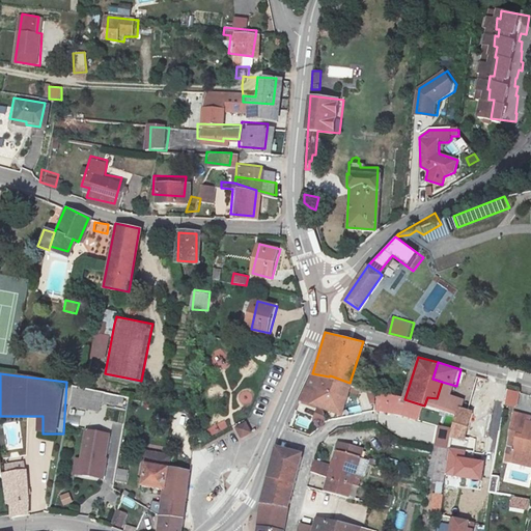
[(344,399),(350,383),(330,375),(329,376),(312,373),(300,398),(340,411),(342,404),(350,407),(352,401),(344,399)]
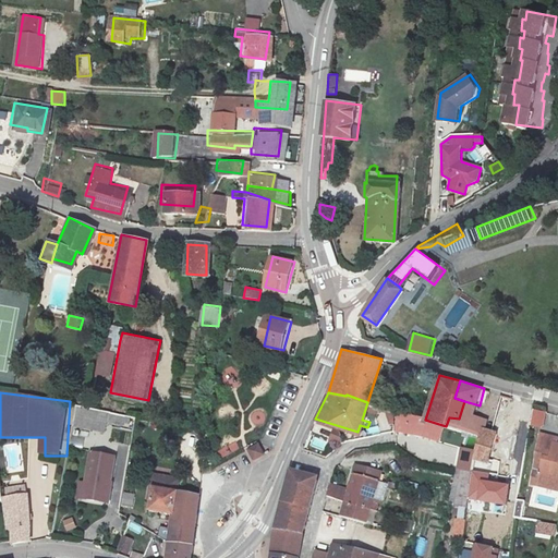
[(535,411),(536,407),(518,400),(513,426),(516,426),(531,429),(532,429),(533,427),(535,411)]
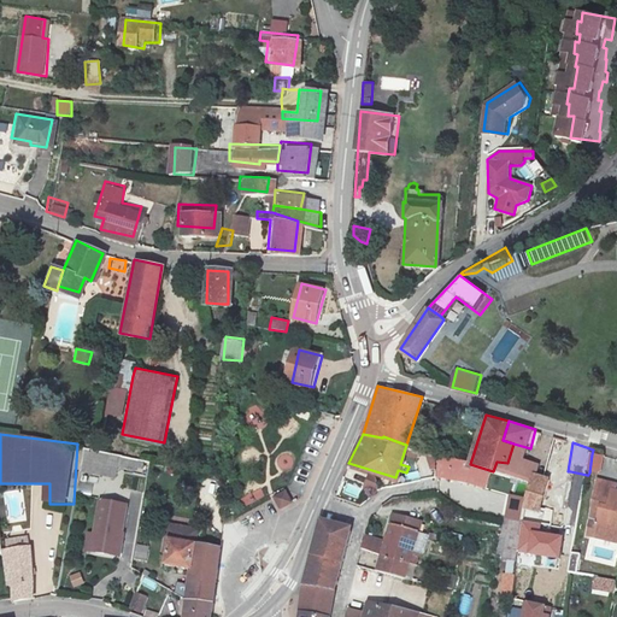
[(541,465),(527,459),(530,448),(513,444),(507,463),(497,462),(493,471),(517,479),(529,482),(533,483),(536,474),(540,475),(541,465)]
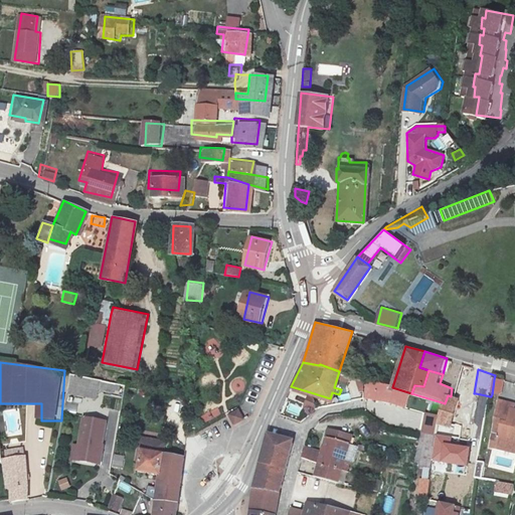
[(67,395),(99,397),(100,378),(68,376),(67,395)]
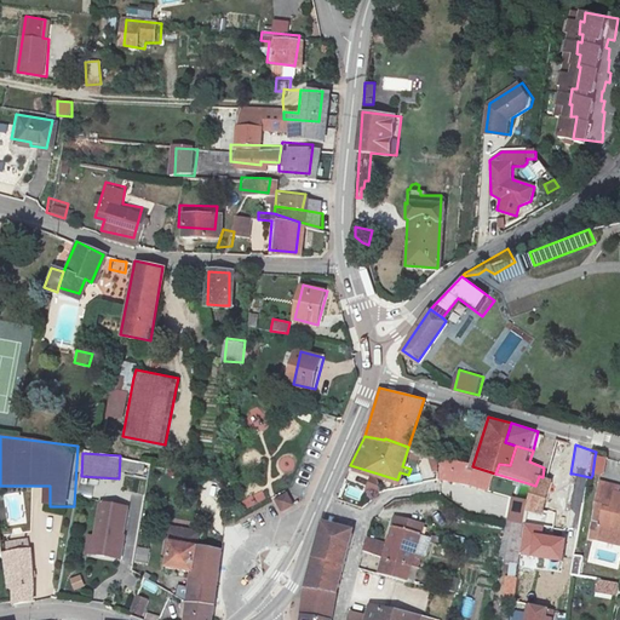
[(609,459),(595,457),(592,475),(606,477),(609,459)]
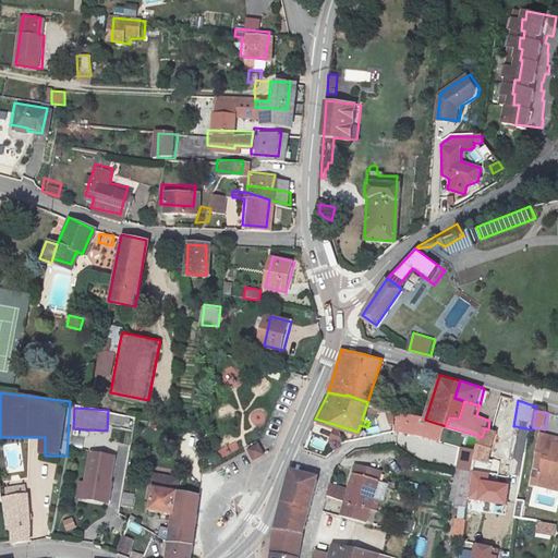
[(441,443),(446,426),(425,420),(398,412),(397,432),(441,443)]
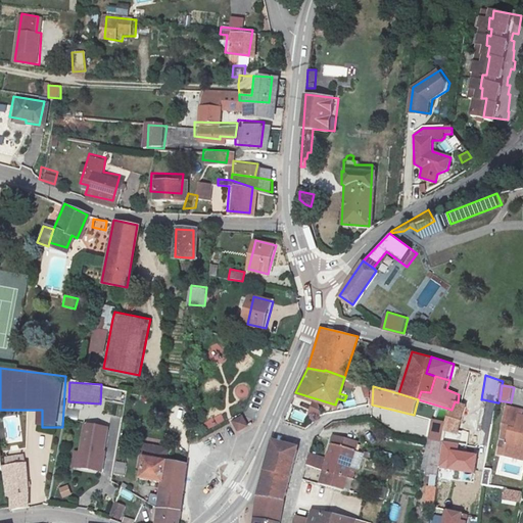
[(497,402),(483,399),(480,416),(494,419),(497,402)]
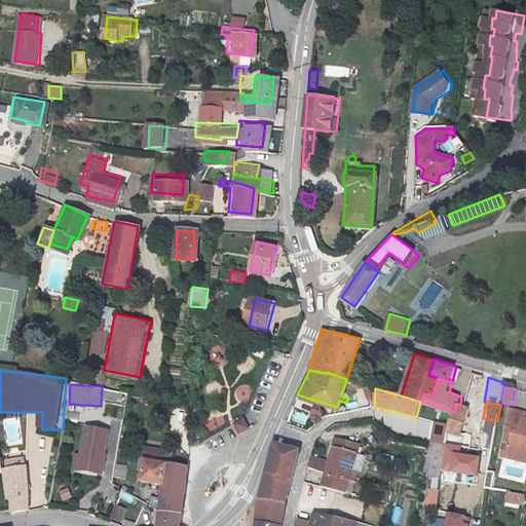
[(448,435),(461,439),(466,424),(471,409),(460,405),(457,404),(454,412),(448,435)]
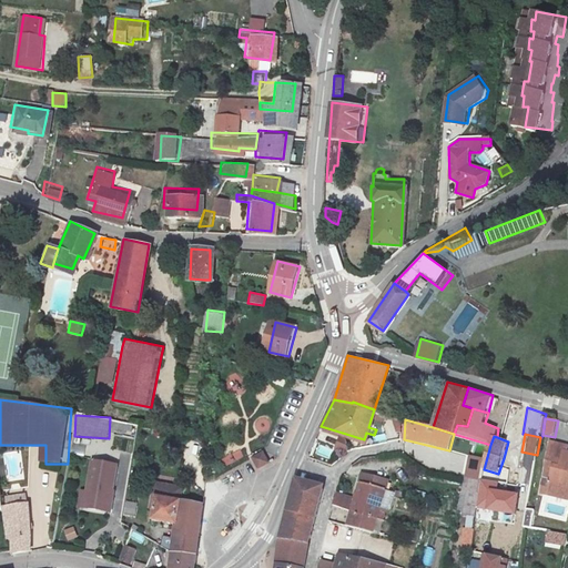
[(336,449),(346,450),(347,439),(338,438),(336,449)]
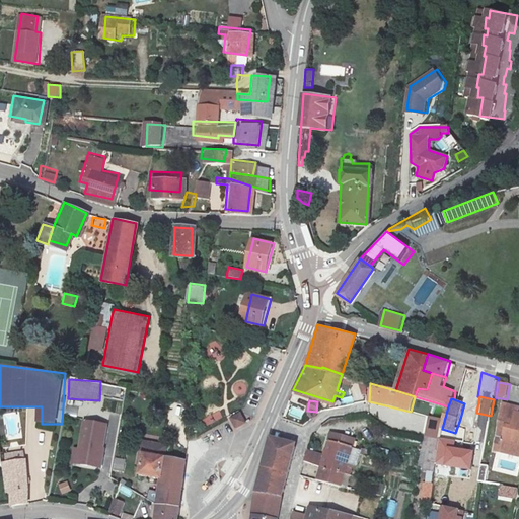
[(518,409),(504,406),(497,440),(504,442),(502,454),(518,457),(518,416),(518,414),(518,409)]
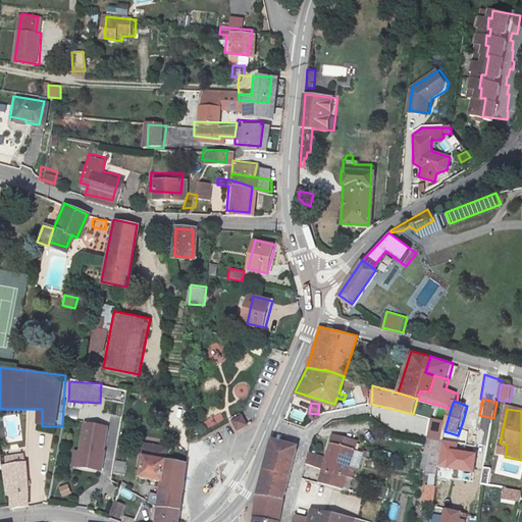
[(221,414),(203,420),(206,427),(224,421),(221,414)]
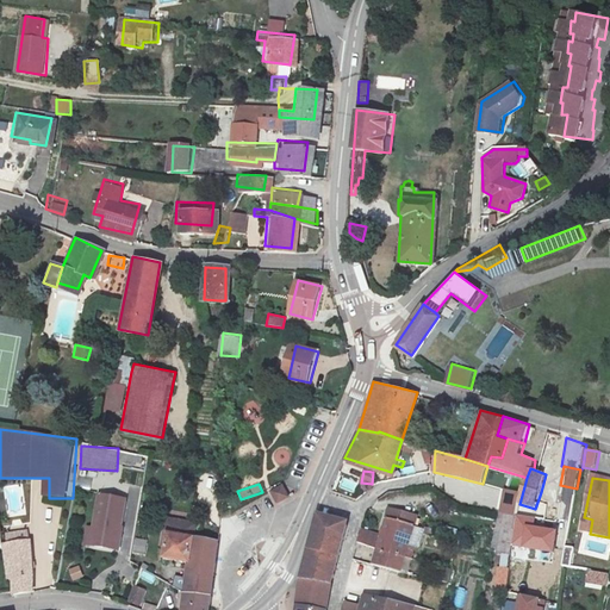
[(285,485),(272,493),(279,505),(292,497),(285,485)]
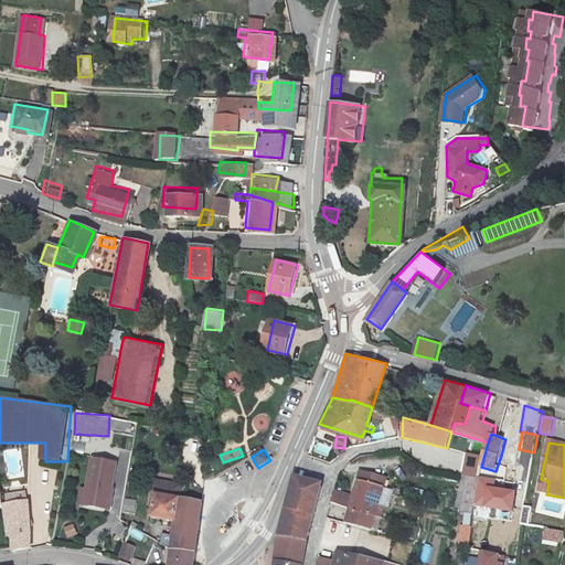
[(483,457),(468,454),(464,476),(479,479),(480,466),(483,457)]
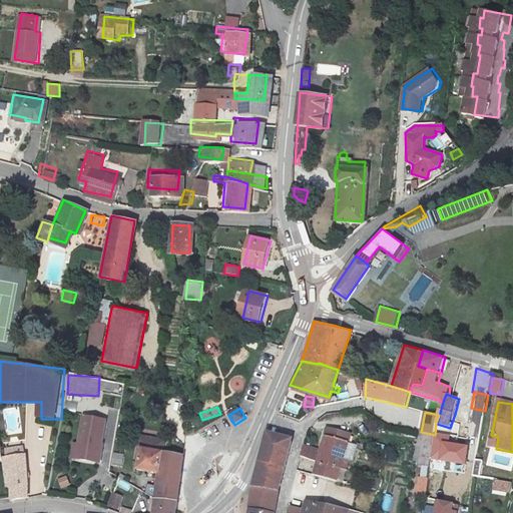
[(112,420),(85,416),(80,444),(75,443),(72,459),(104,465),(112,420)]
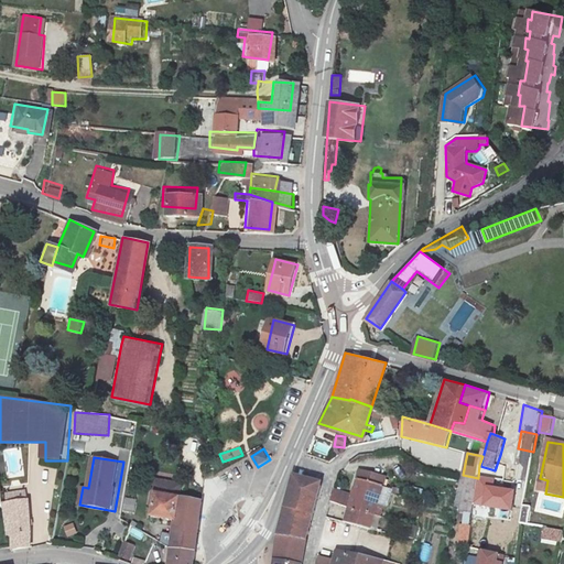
[(30,462),(18,459),(17,465),(29,468),(30,462)]
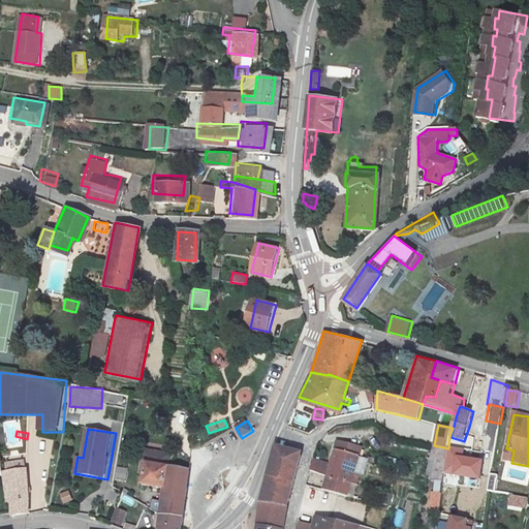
[(464,441),(450,437),(447,461),(461,463),(464,441)]
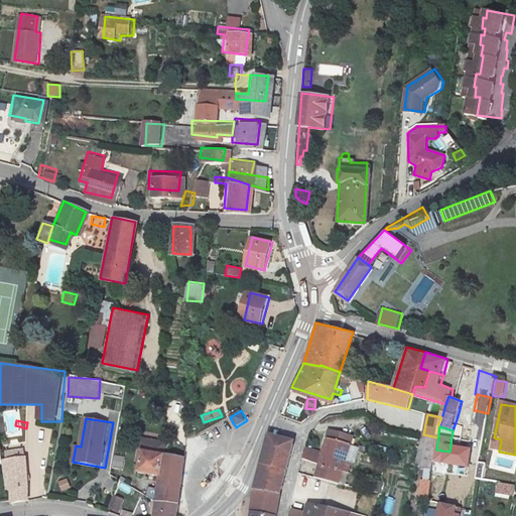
[(484,435),(463,431),(459,457),(480,461),(484,435)]
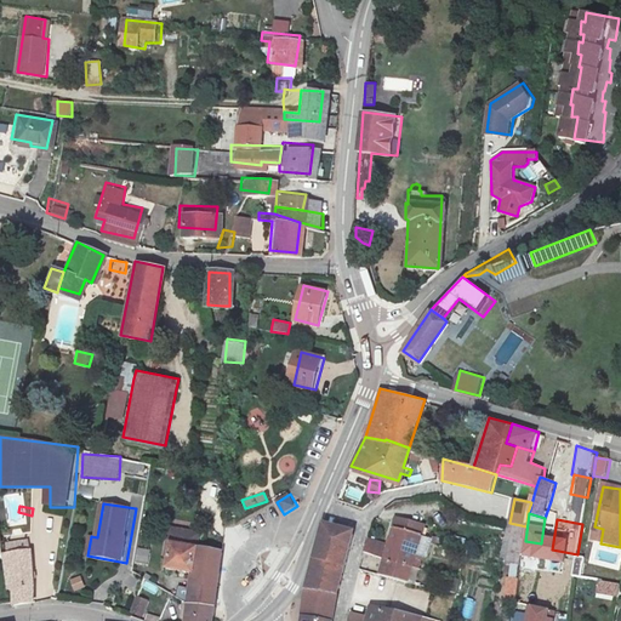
[(387,556),(416,564),(423,567),(426,557),(419,554),(425,534),(405,528),(406,523),(398,520),(387,556)]
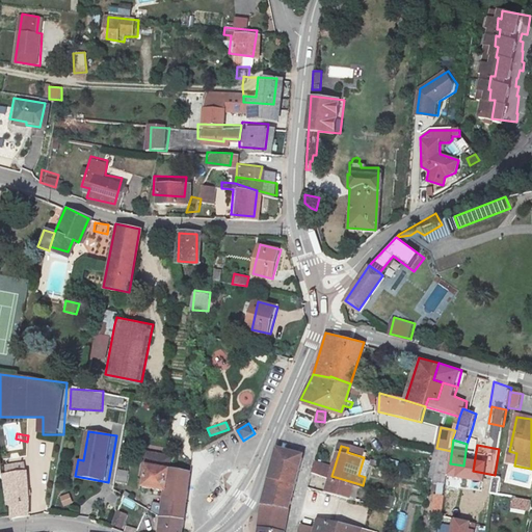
[(451,451),(436,448),(430,481),(447,484),(451,451)]
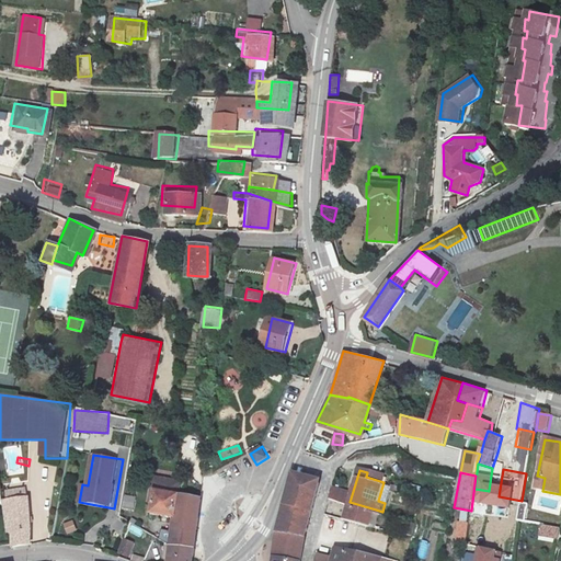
[(535,489),(542,491),(545,478),(537,476),(535,489)]
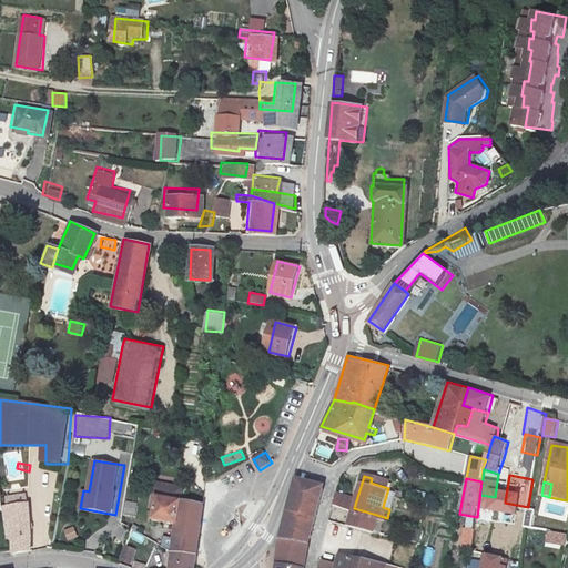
[(297,483),(284,541),(310,545),(323,489),(297,483)]
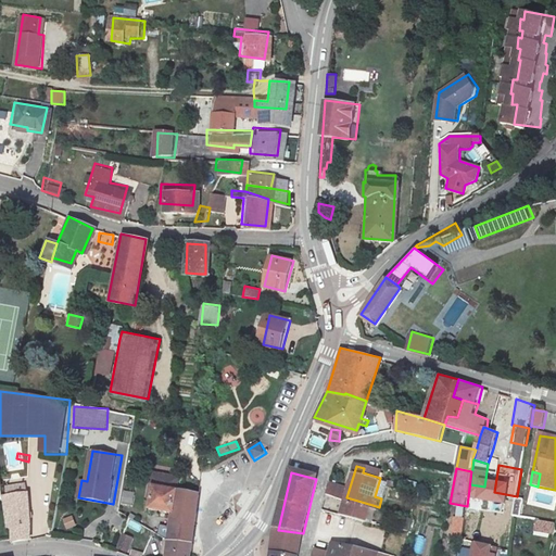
[(174,541),(172,555),(194,555),(198,540),(198,529),(202,496),(180,493),(182,480),(158,476),(155,489),(156,489),(155,500),(153,512),(176,516),(174,541)]
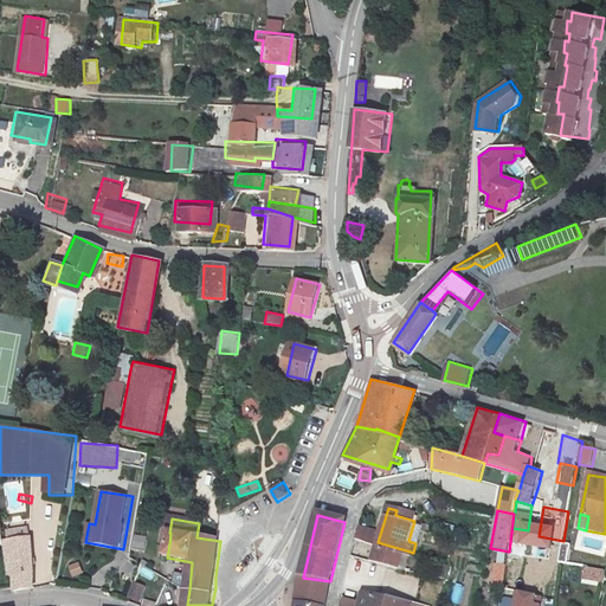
[(358,535),(368,539),(372,529),(360,524),(358,535)]
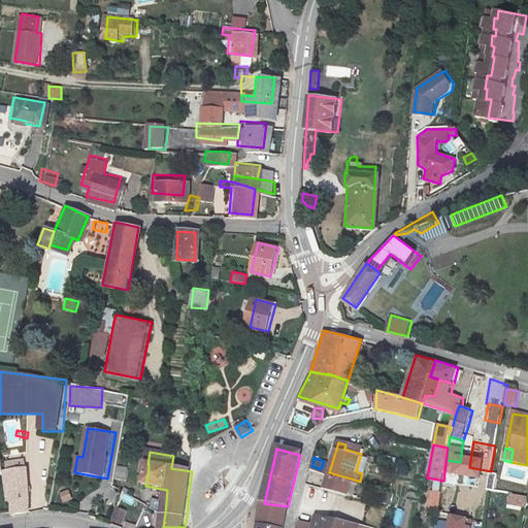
[(4,470),(9,497),(11,510),(32,508),(30,492),(25,461),(17,463),(18,467),(4,470)]
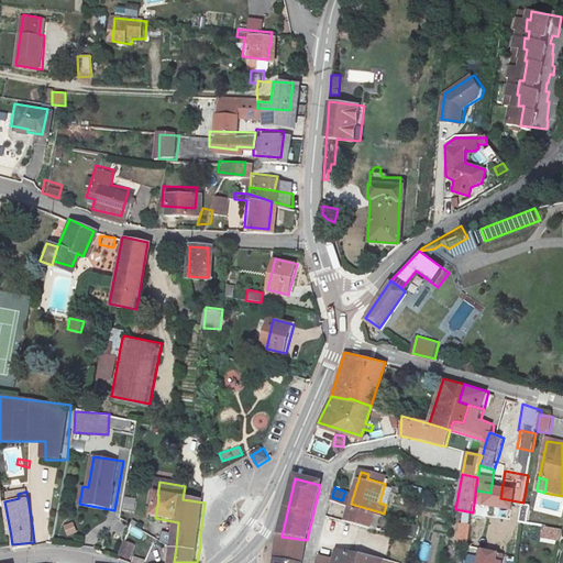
[(372,528),(377,511),(351,504),(346,520),(372,528)]
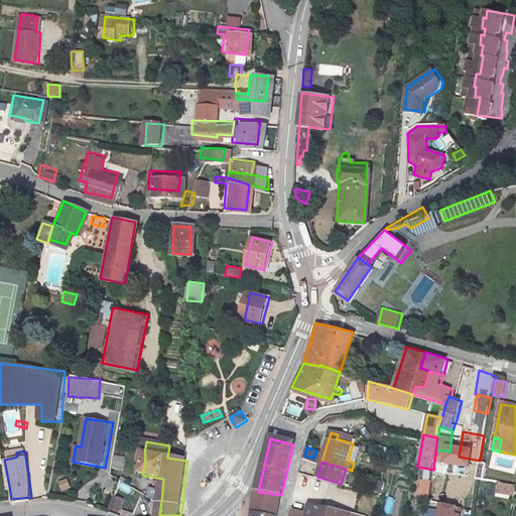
[(61,492),(71,488),(67,478),(57,482),(61,492)]
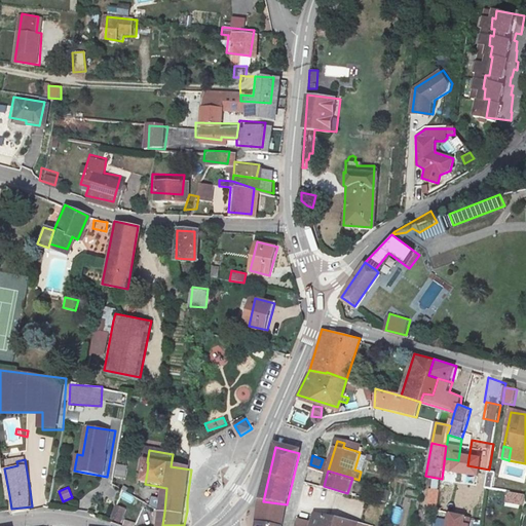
[(440,492),(431,491),(429,501),(439,502),(440,492)]
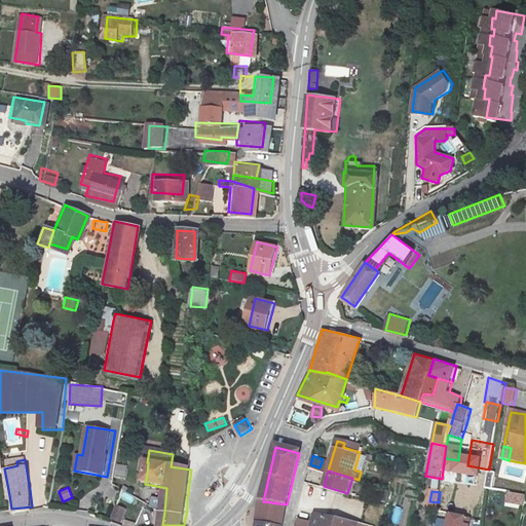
[(506,503),(524,506),(525,496),(508,493),(506,503)]
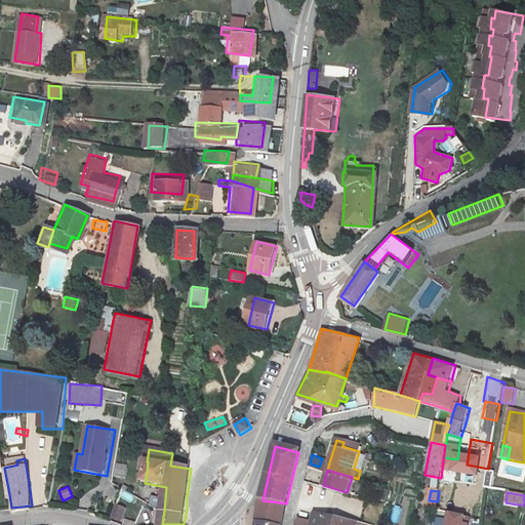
[(282,524),(286,503),(263,500),(257,524),(282,524)]
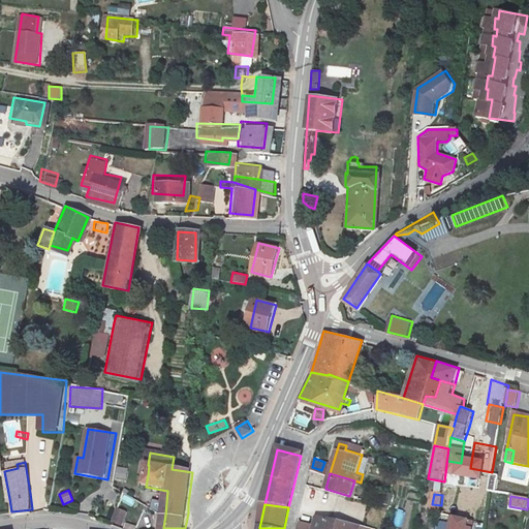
[(122,526),(127,510),(116,507),(111,523),(122,526)]
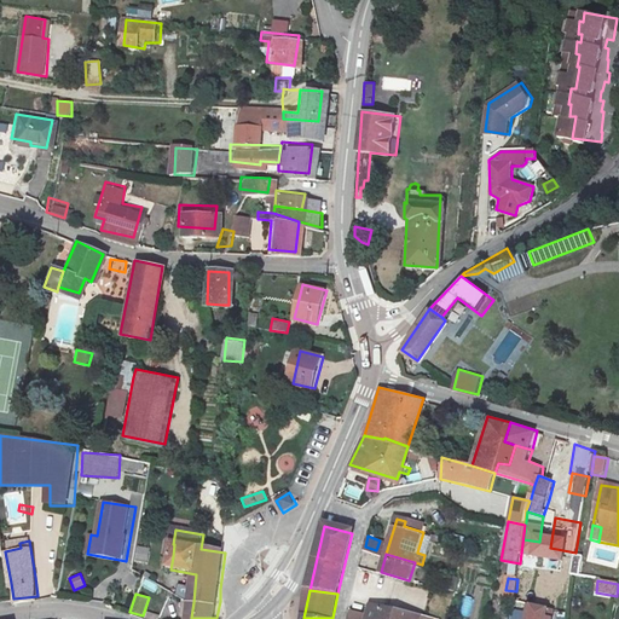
[(554,618),(556,609),(527,605),(524,618),(554,618)]
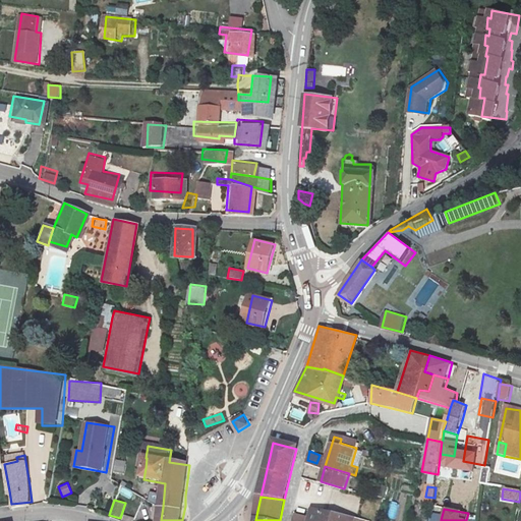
[(308,520),(364,520),(335,515),(311,511),(308,520)]
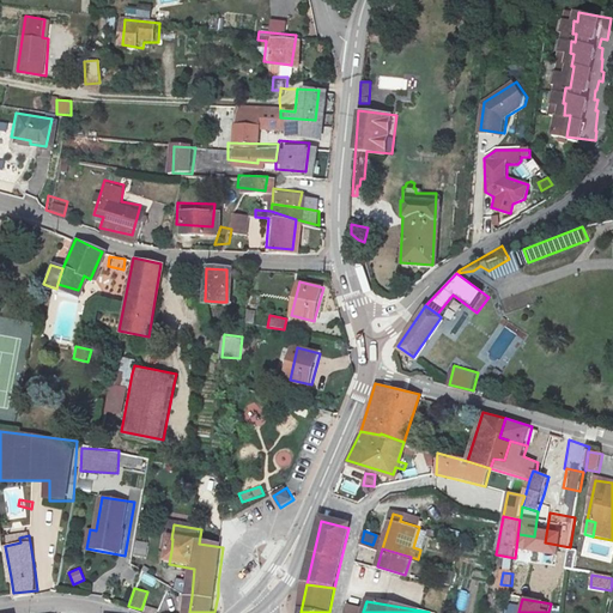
[(0,612),(10,612),(10,602),(0,604),(0,612)]
